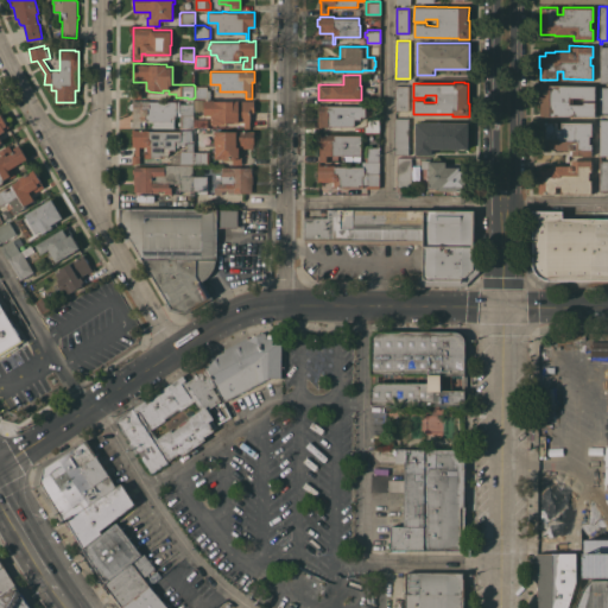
[(542,115),(542,101),(540,101),(540,93),(538,93),(538,87),(540,87),(540,83),(546,83),(546,84),(596,84),(596,100),(584,100),(584,97),(574,97),(574,103),(584,103),(584,101),(596,101),(596,115),(542,115)]
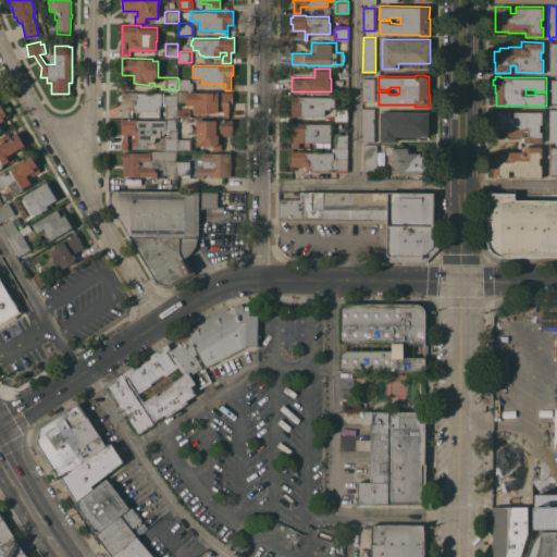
[(362,77),(374,77),(374,100),(362,100),(362,77)]
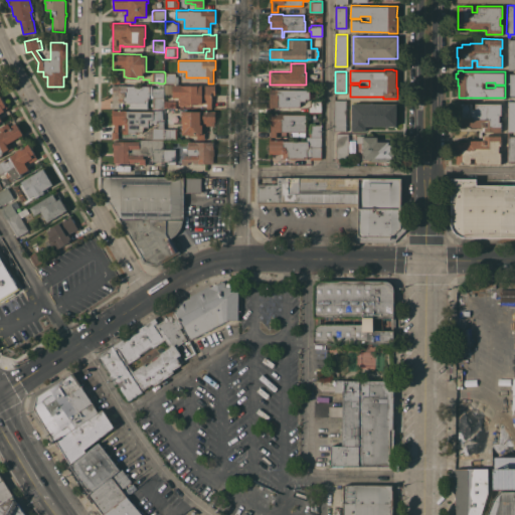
[(165,72),(175,72),(175,75),(178,75),(178,82),(165,82),(165,72)]
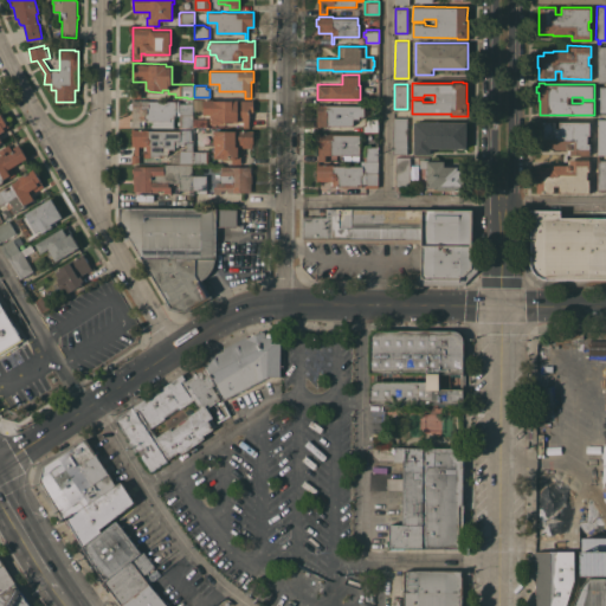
[(193,126),(193,127),(179,127),(179,124),(178,124),(178,121),(179,121),(179,111),(175,111),(175,114),(174,114),(174,127),(153,127),(153,120),(144,120),(144,127),(133,127),(133,126),(130,126),(130,120),(133,120),(133,109),(129,109),(129,103),(133,103),(133,98),(135,98),(135,100),(149,100),(176,101),(176,100),(179,100),(179,102),(187,102),(187,98),(193,98),(193,117),(194,117),(194,126),(193,126)]
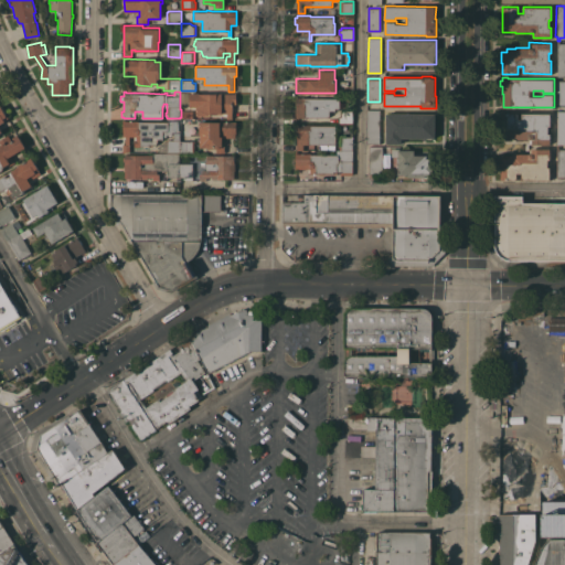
[(200,93),(216,94),(216,93),(236,93),(236,103),(232,103),(232,118),(227,118),(227,113),(211,113),(211,115),(196,115),(196,106),(190,106),(190,93),(200,93)]
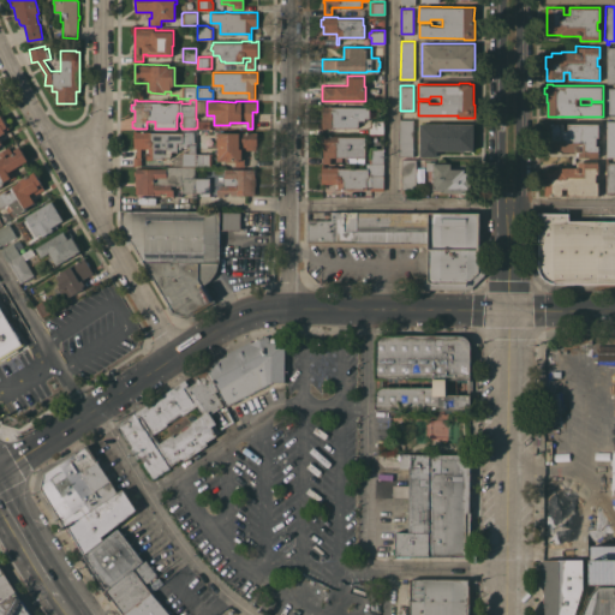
[(370,107),(370,118),(365,118),(365,120),(359,120),(359,125),(357,127),(322,126),(323,105),(332,105),(332,106),(370,107)]
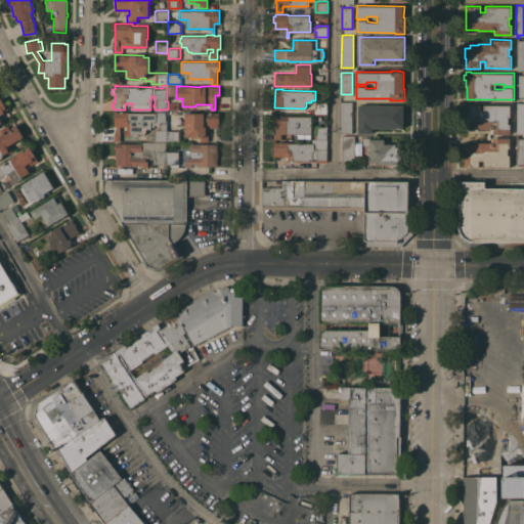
[(0,97),(1,97),(2,99),(3,99),(6,104),(5,105),(6,106),(7,105),(8,108),(4,111),(4,112),(0,114),(0,119),(2,122),(0,123),(0,97)]
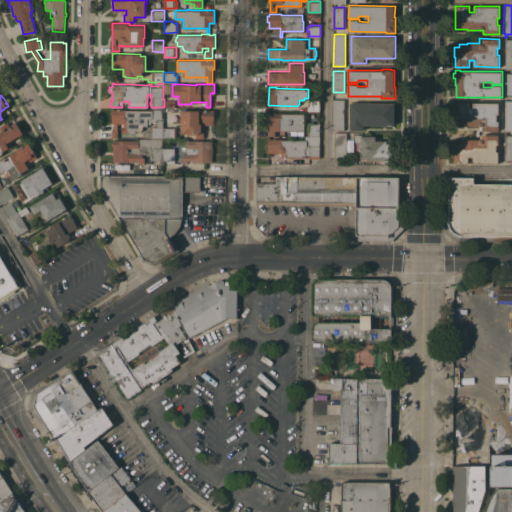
[(344,130),(333,130),(333,99),(344,99),(344,130)]
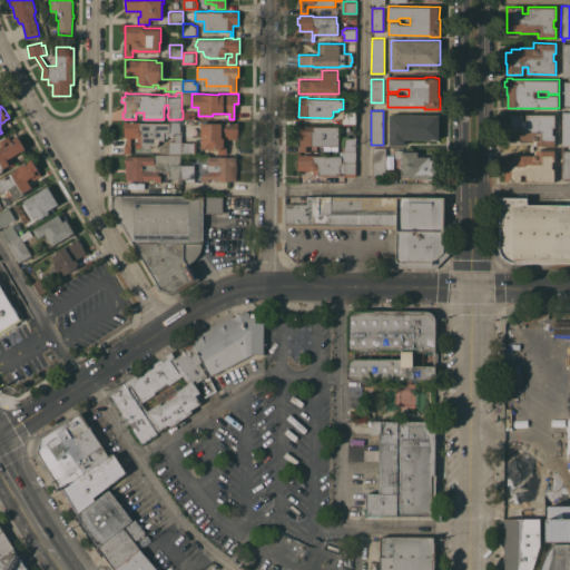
[(356,124),(342,124),(342,117),(344,117),(344,111),(356,111),(356,124)]
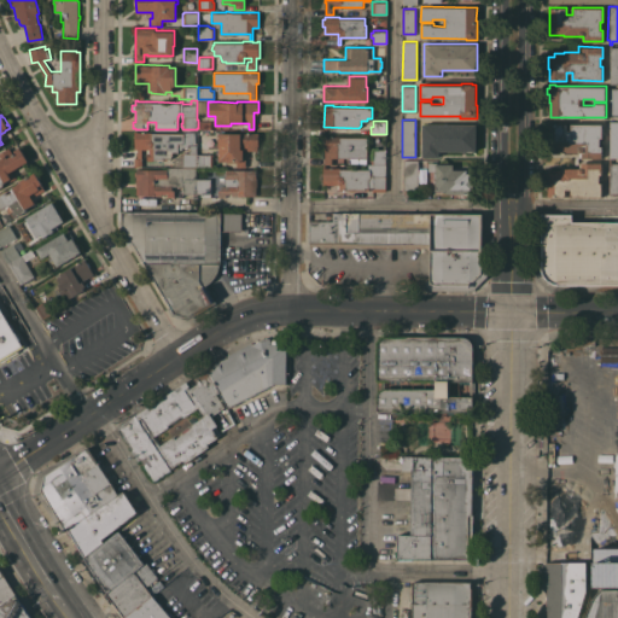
[(476,123),(476,151),(442,151),(442,156),(423,156),(423,123),(476,123)]
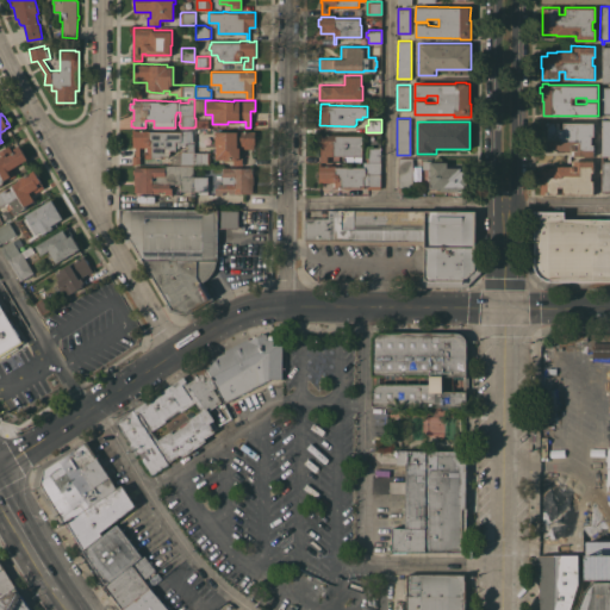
[(595,122),(595,136),(592,136),(592,143),(595,143),(593,155),(574,155),(572,155),(573,150),(555,150),(555,148),(541,148),(542,122),(559,122),(559,129),(564,129),(564,122),(595,122)]
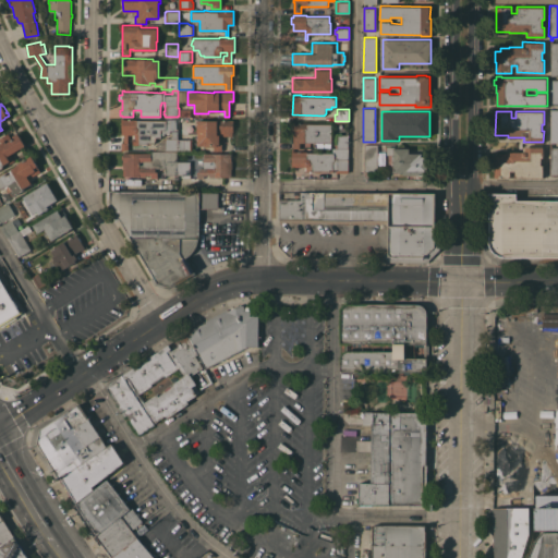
[(136,119),(136,120),(166,120),(166,119),(177,119),(177,130),(170,130),(170,132),(165,132),(165,134),(161,134),(161,137),(156,137),(156,141),(155,141),(155,142),(150,142),(150,144),(133,144),(133,134),(128,134),(128,142),(129,142),(129,149),(122,149),(122,142),(124,142),(124,134),(122,134),(122,119),(136,119)]
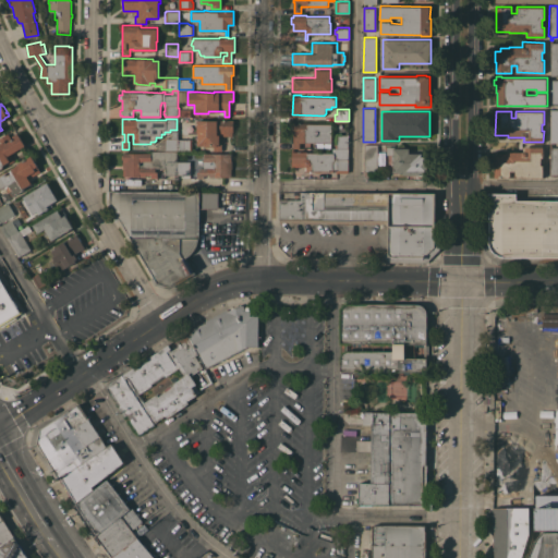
[(217,120),(217,119),(233,119),(233,135),(219,135),(219,143),(222,143),(221,150),(214,150),(214,146),(206,146),(206,145),(197,145),(197,131),(197,120),(217,120)]
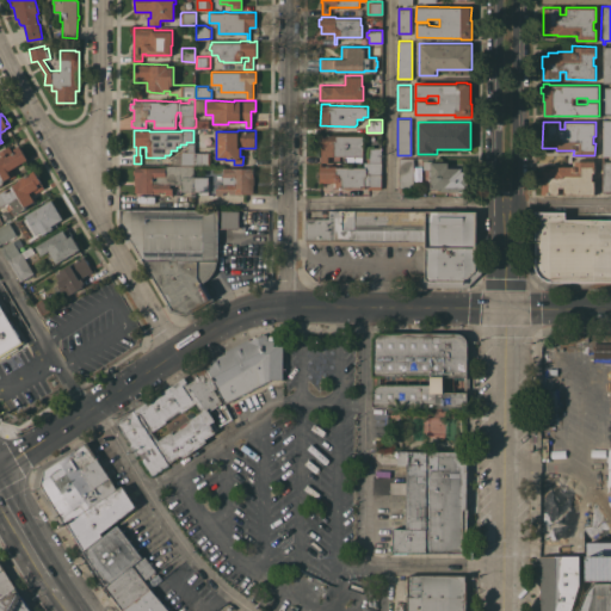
[(337,134),(337,135),(363,135),(363,155),(328,155),(328,161),(321,161),(321,146),(320,146),(320,134),(337,134)]
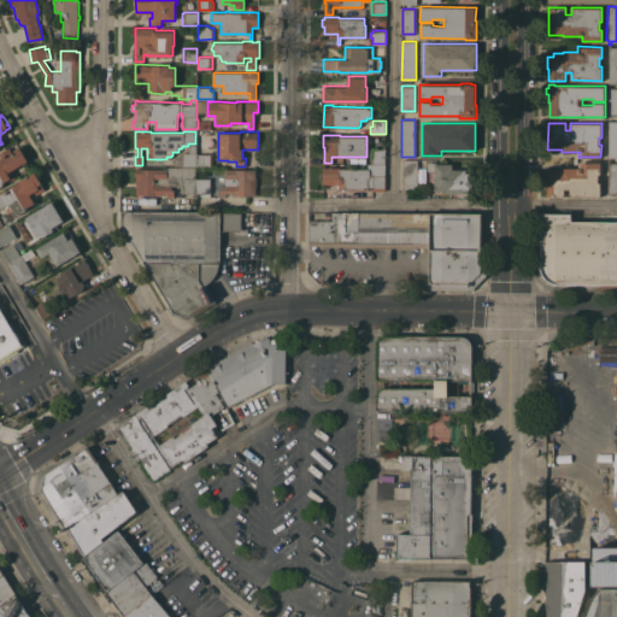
[(174,165),(174,157),(178,157),(178,154),(182,154),(182,152),(189,152),(189,145),(198,145),(198,153),(198,165),(174,165)]
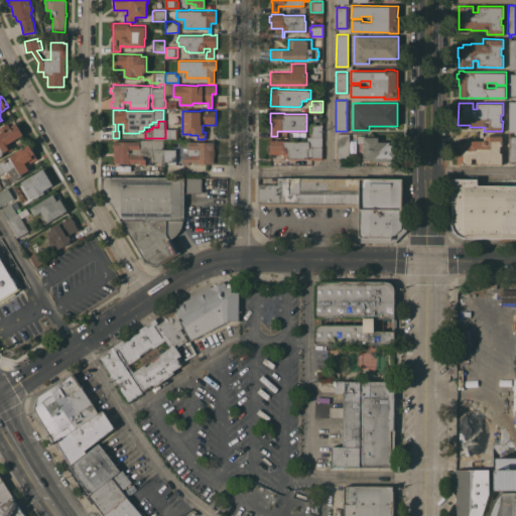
[(0,133),(2,132),(0,130),(0,128),(8,124),(11,129),(13,127),(11,125),(16,123),(17,125),(23,134),(10,142),(13,148),(9,151),(8,150),(2,153),(3,155),(0,156),(0,133)]
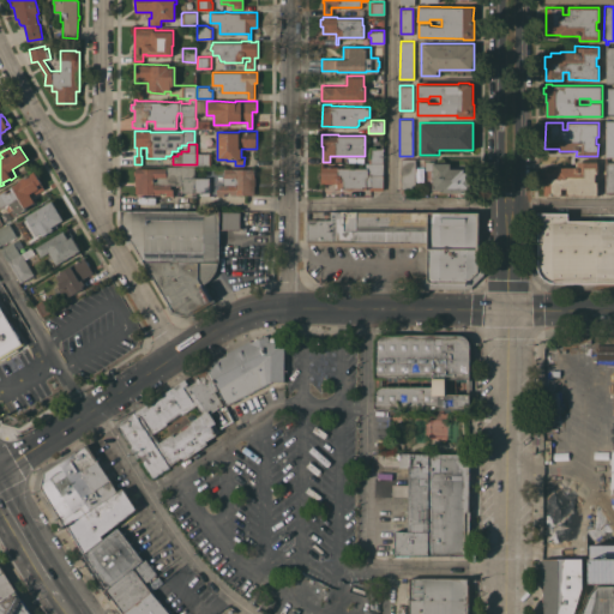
[(366,163),(366,162),(369,162),(369,148),(384,148),(384,163),(366,163)]
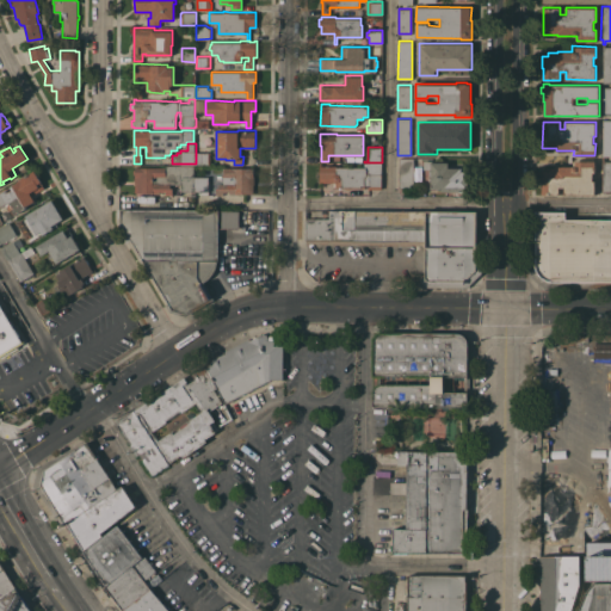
[(196,152),(210,152),(210,164),(196,164),(196,152)]
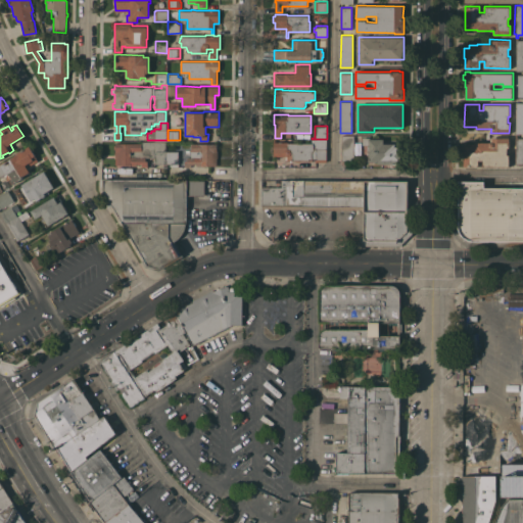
[(353,160),(341,160),(341,135),(354,135),(353,160)]
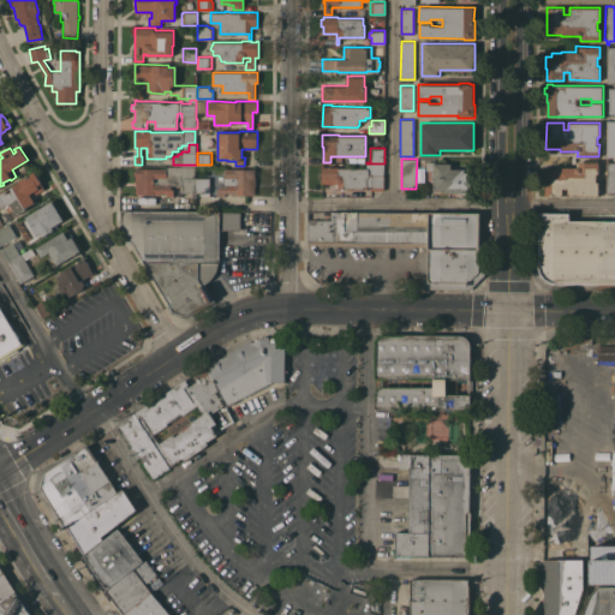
[(608,162),(614,162),(614,192),(607,192),(607,174),(604,174),(604,162),(607,162),(607,160),(608,160),(608,162)]
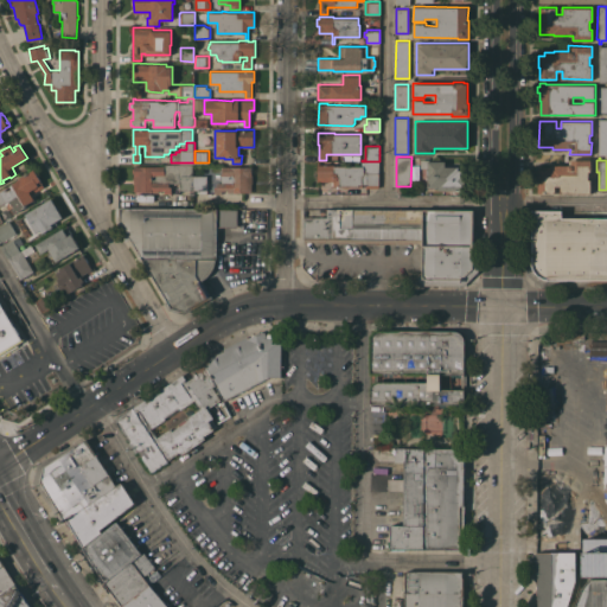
[(446,166),(459,166),(459,170),(468,170),(468,190),(452,190),(452,191),(448,191),(448,190),(439,190),(439,187),(428,187),(428,167),(421,167),(421,159),(429,159),(429,160),(446,160),(446,166)]
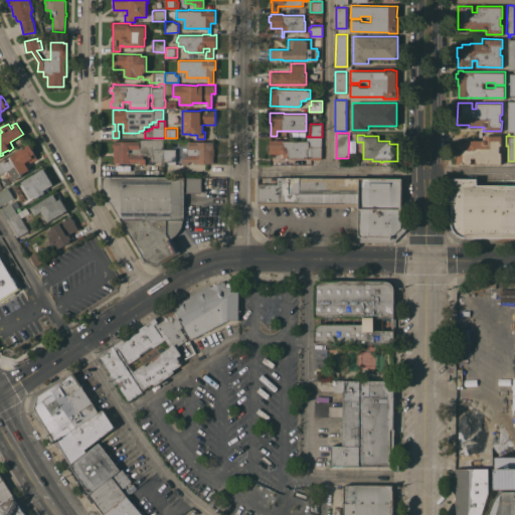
[(476,163),(476,158),(471,158),(471,163),(457,163),(457,154),(457,144),(458,144),(458,141),(469,141),(469,140),(483,140),(483,135),(501,135),(501,145),(500,145),(500,152),(501,152),(501,164),(476,163)]
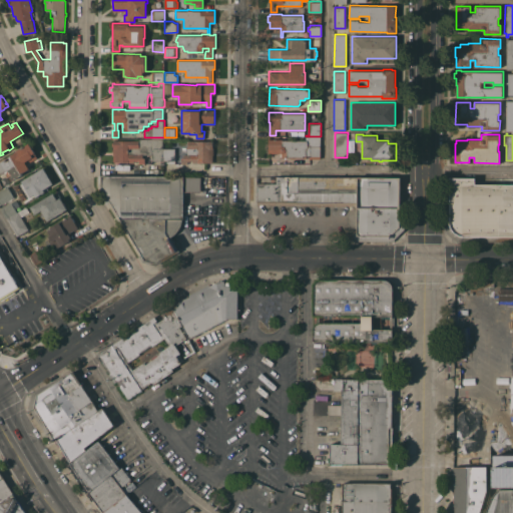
[(320,158),(310,158),(310,155),(306,155),(306,157),(296,156),(294,158),(290,158),(289,156),(282,156),(282,152),(269,152),(269,138),(282,139),(282,140),(306,140),(306,136),(321,136),(320,158)]
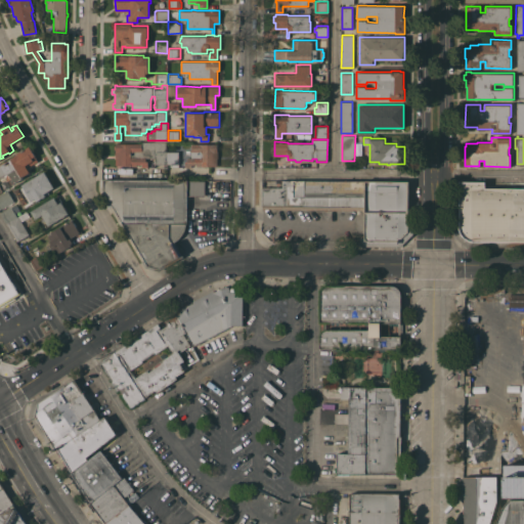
[(167,164),(155,164),(155,157),(145,157),(145,161),(147,161),(147,166),(141,166),(142,164),(136,164),(136,165),(116,165),(116,157),(116,149),(116,148),(115,148),(115,144),(116,144),(116,143),(142,143),(142,141),(166,141),(166,150),(168,150),(167,164)]
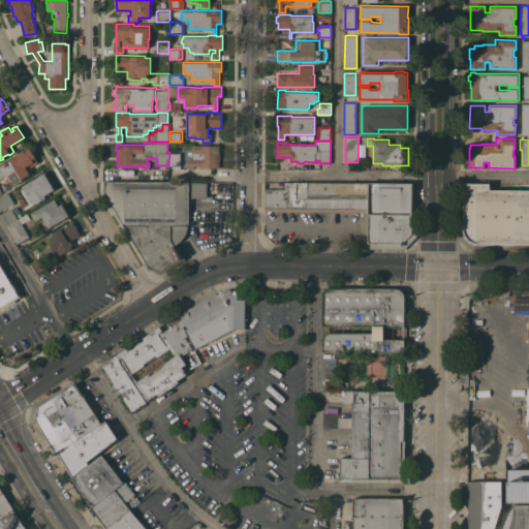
[(180,153),(180,144),(185,144),(185,143),(193,143),(193,145),(219,145),(219,147),(220,148),(220,150),(219,151),(219,153),(220,153),(220,159),(219,159),(219,167),(198,167),(198,165),(193,165),(193,168),(180,167),(180,165),(168,165),(169,152),(180,153)]
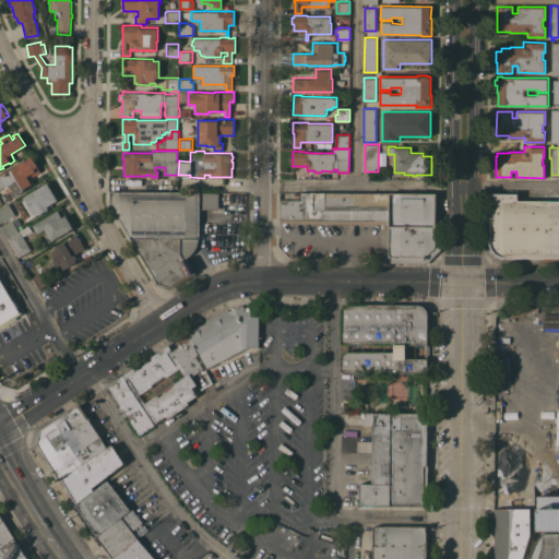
[(0,176),(6,173),(7,176),(11,173),(10,170),(20,164),(19,163),(31,155),(40,171),(28,178),(32,182),(23,188),(24,189),(13,195),(10,191),(8,192),(4,188),(1,189),(0,187),(0,176)]
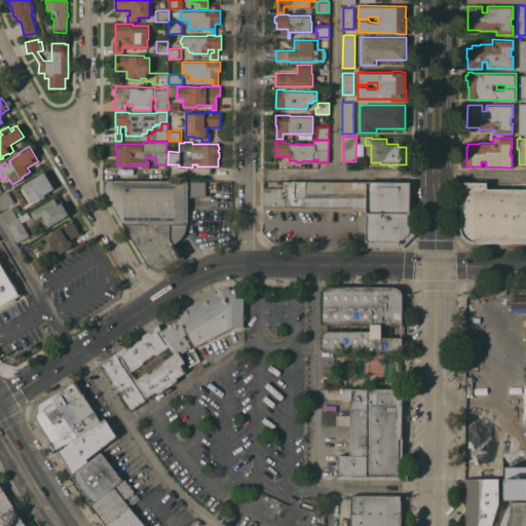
[(44,172),(54,187),(48,191),(49,193),(37,201),(35,198),(31,201),(31,200),(29,201),(24,193),(26,192),(22,185),(44,172)]
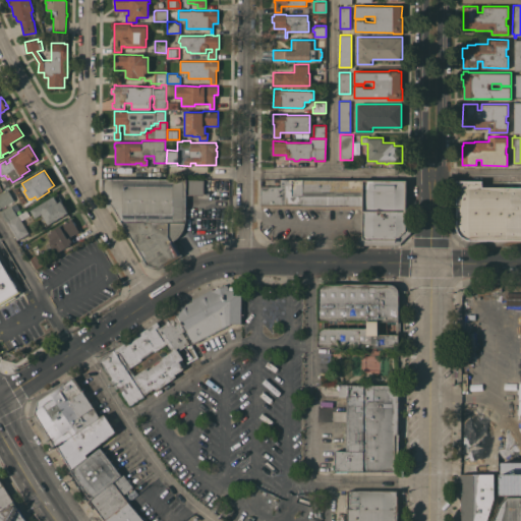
[(183,222),(183,180),(102,179),(101,182),(101,185),(103,189),(145,265),(157,269),(177,257),(169,243),(175,239),(179,235),(182,229),(183,222)]
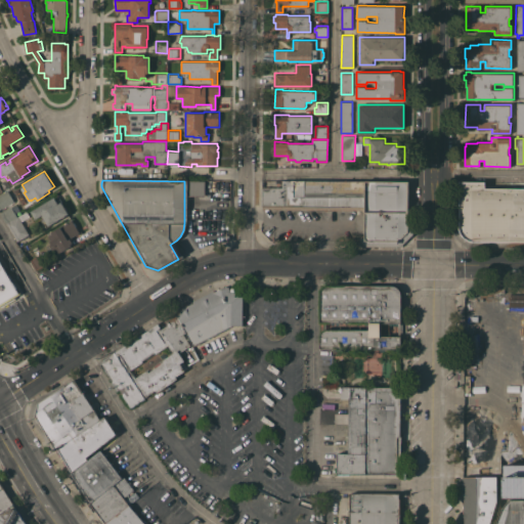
[(190,195),(190,180),(205,180),(205,195),(190,195)]
